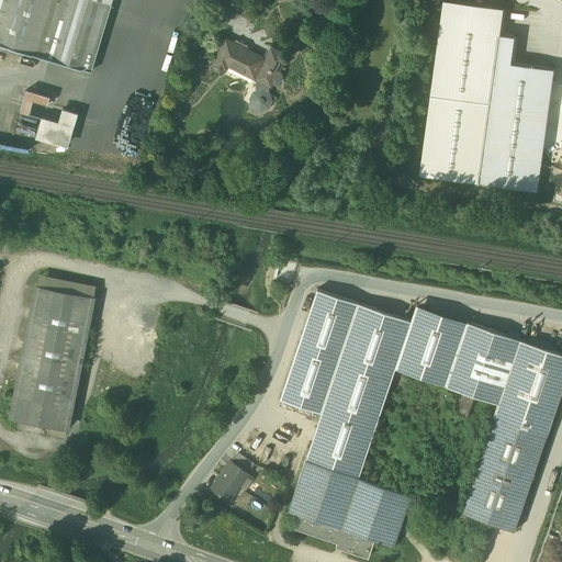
[(113,0),(0,0),(0,43),(92,70),(113,0)]
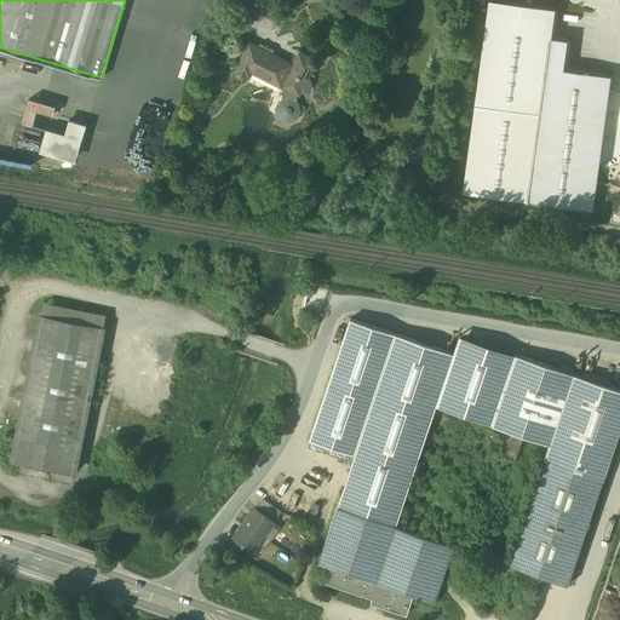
[(612,75),(564,69),(568,40),(552,38),(556,9),(498,0),(489,0),(464,193),(593,210),(612,75)]
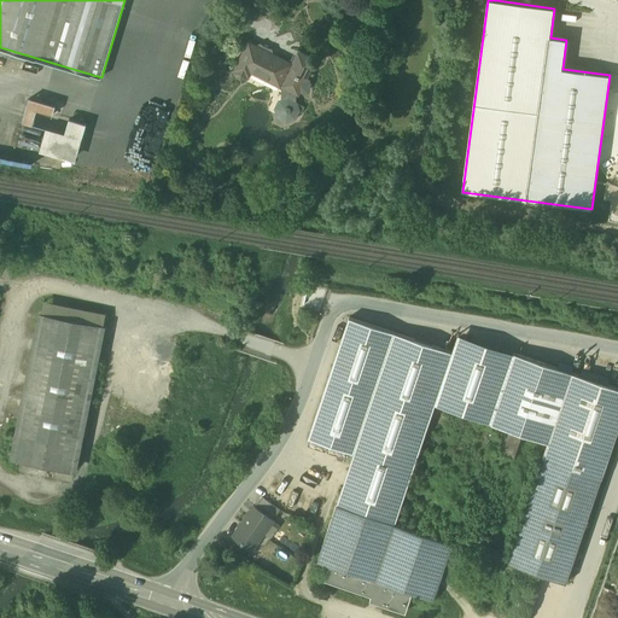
[(251,40),(234,73),(248,80),(251,73),(280,88),(284,99),(277,101),(274,115),(284,123),(296,123),(302,110),(297,100),(299,95),(298,92),(314,62),(298,53),(293,63),(251,40)]
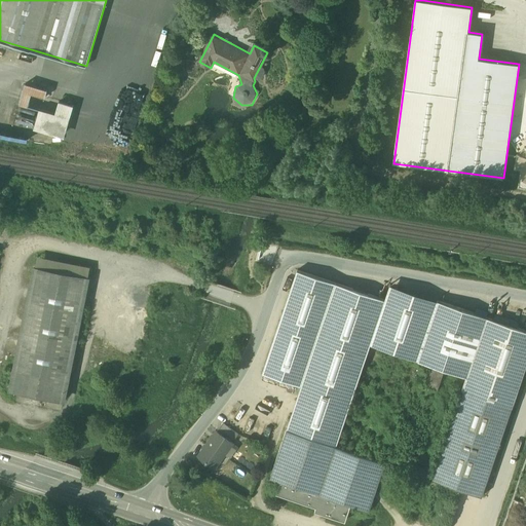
[(24,83),(19,104),(40,110),(46,89),(24,83)]
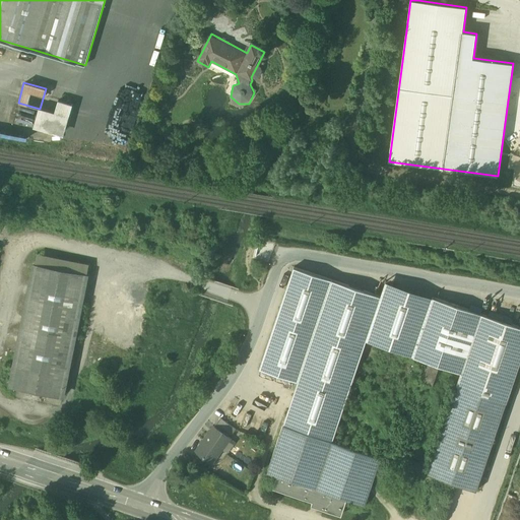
[(65,134),(71,103),(57,100),(54,111),(38,108),(33,128),(65,134)]
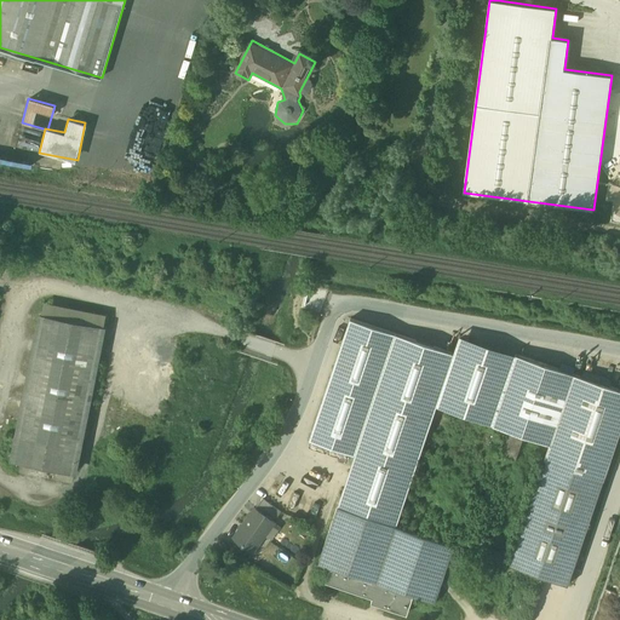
[(26,125),(24,132),(42,137),(44,130),(26,125)]
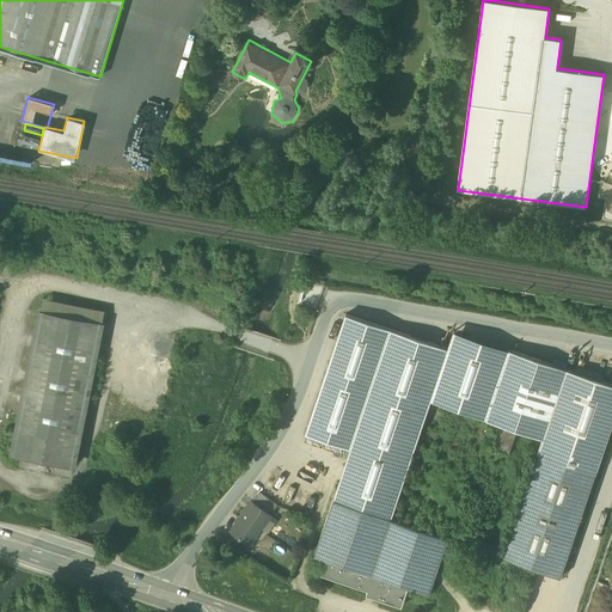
[(611,196),(597,194),(593,209),(611,213),(611,196)]
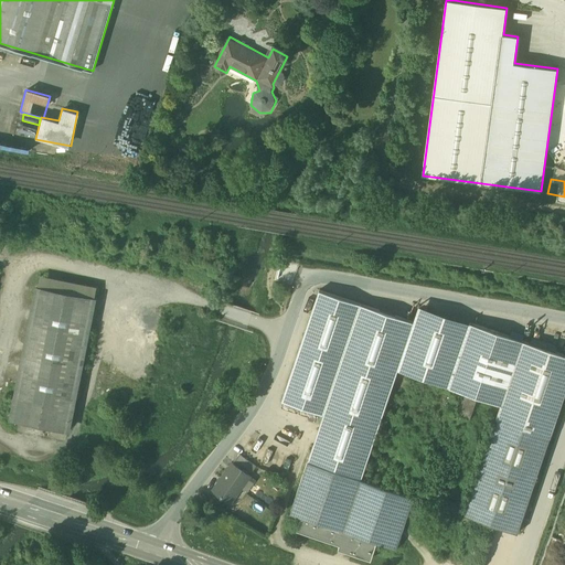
[(100,300),(38,287),(11,423),(74,435),(100,300)]
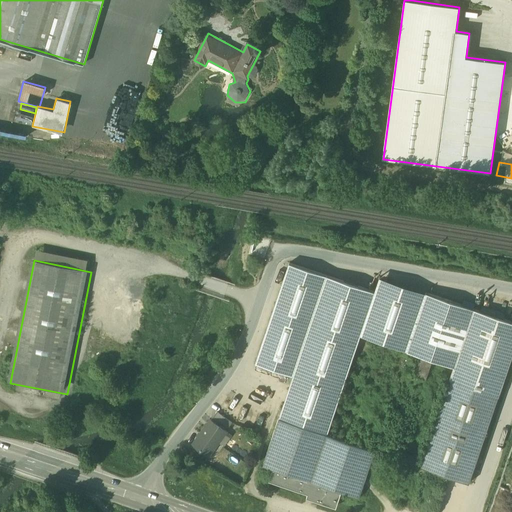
[(373,293),(287,263),(255,361),(292,375),(279,418),(326,435),(360,336),(454,369),(450,381),(498,398),(511,356),(511,321),(379,278),(373,293)]
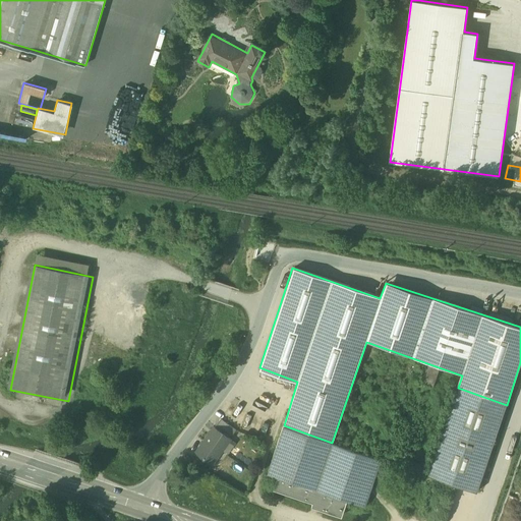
[(507,405),(458,388),(427,475),(478,495),(507,405)]
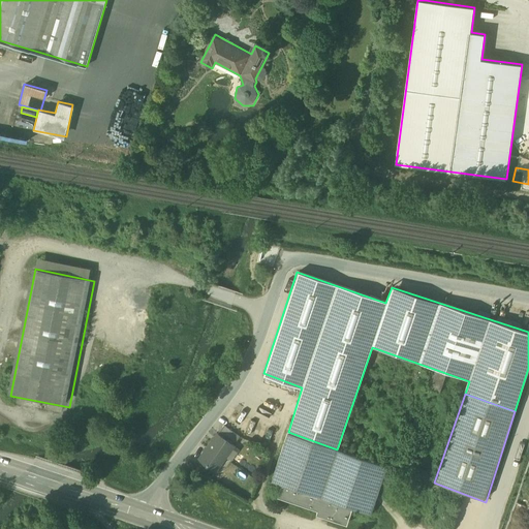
[(218,431),(208,443),(225,457),(235,444),(218,431)]
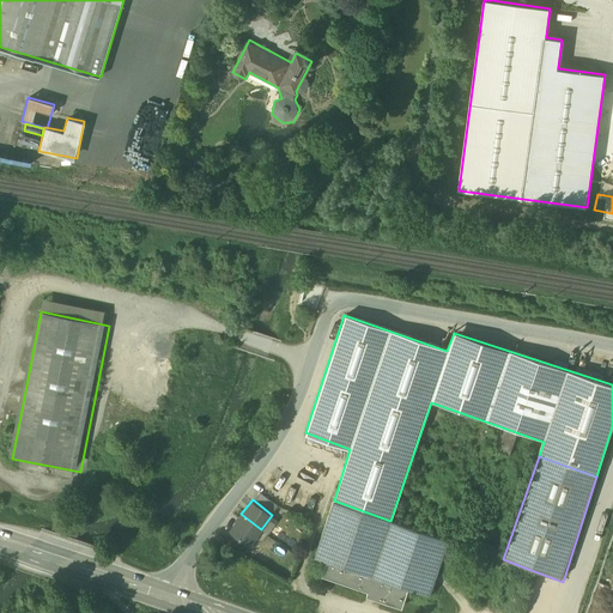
[(390,521),(334,501),(316,557),(430,596),(447,541),(390,521)]
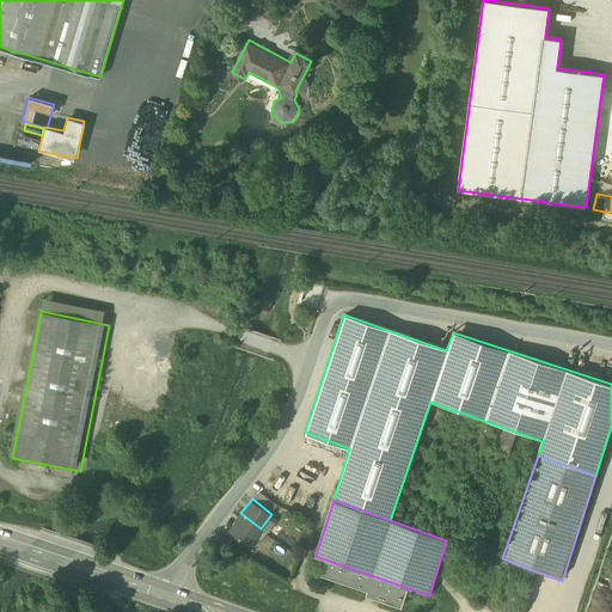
[(240,513),(230,528),(249,543),(261,528),(240,513)]
